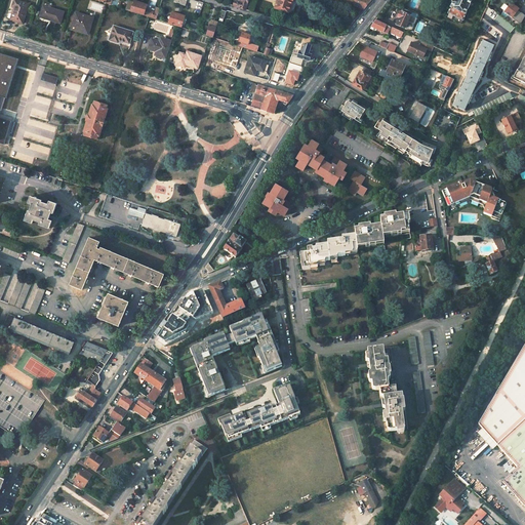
[(15,7),(11,18),(24,23),(30,4),(15,0),(13,6),(15,7)]
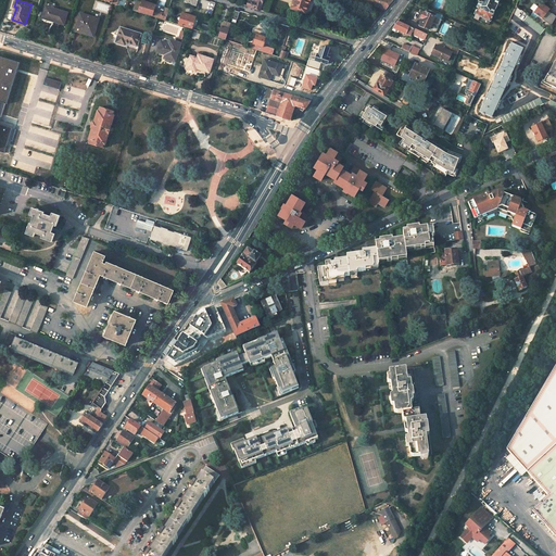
[(155,4),(140,0),(136,0),(134,10),(152,16),(154,10),(155,4)]
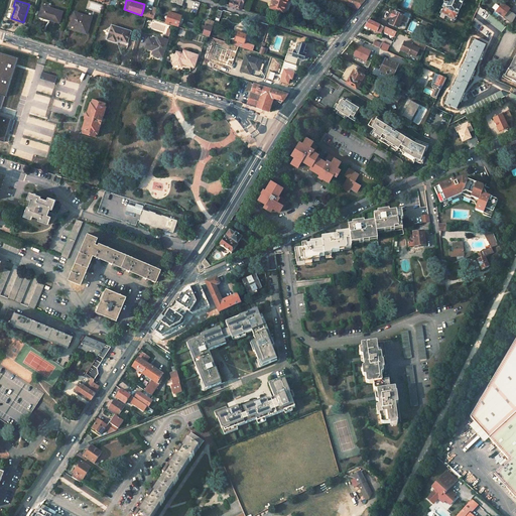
[(242,9),(245,0),(234,0),(234,2),(231,1),(230,5),(242,9)]
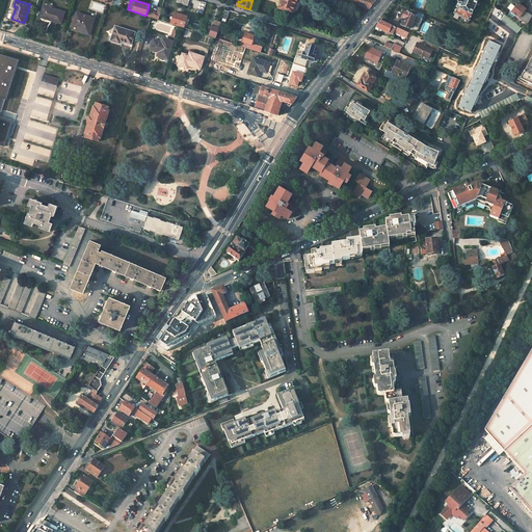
[(283,0),(281,8),(295,14),(299,0),(283,0)]
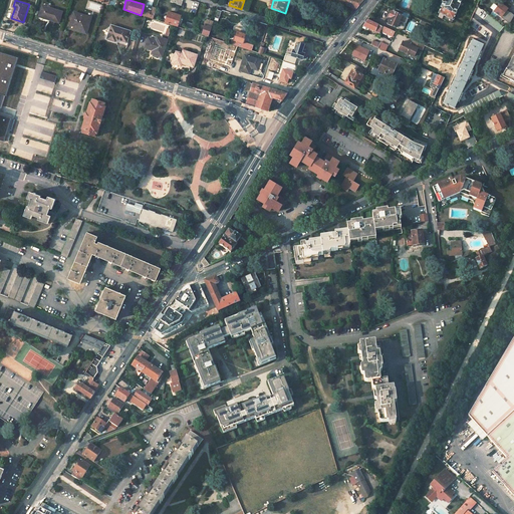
[(330,0),(356,8),(361,3),(363,0),(330,0)]
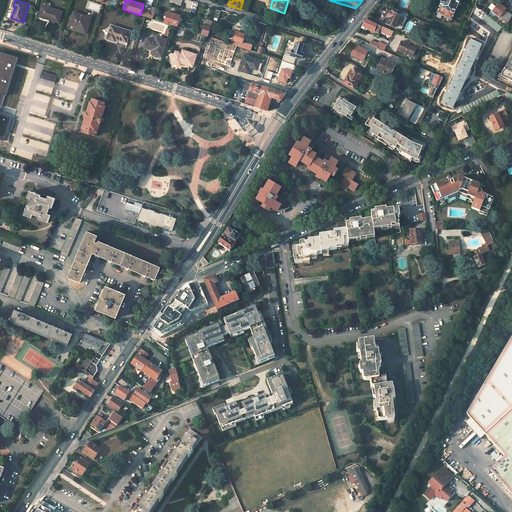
[(438,0),(437,5),(433,15),(448,23),(458,0),(438,0)]
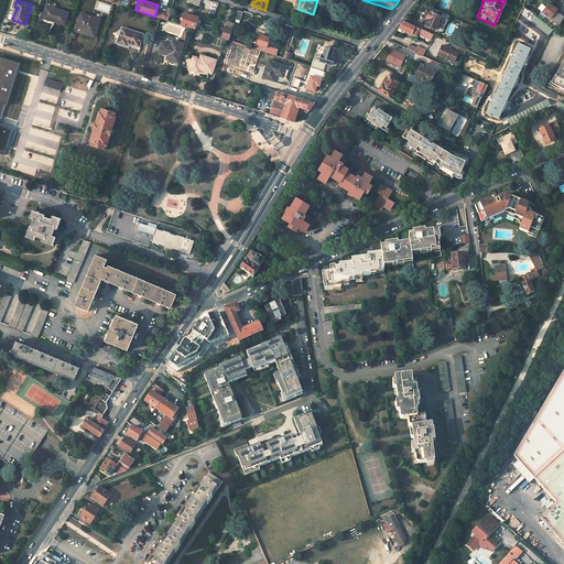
[(559,26),(563,17),(560,13),(560,14),(556,11),(557,10),(549,3),(542,12),(550,19),(559,26)]
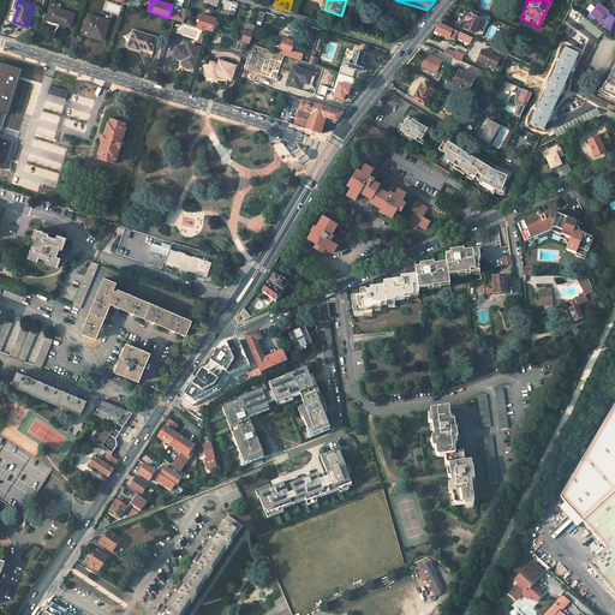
[(52,6),(49,18),(60,22),(60,21),(63,22),(63,24),(72,28),(77,15),(52,6)]
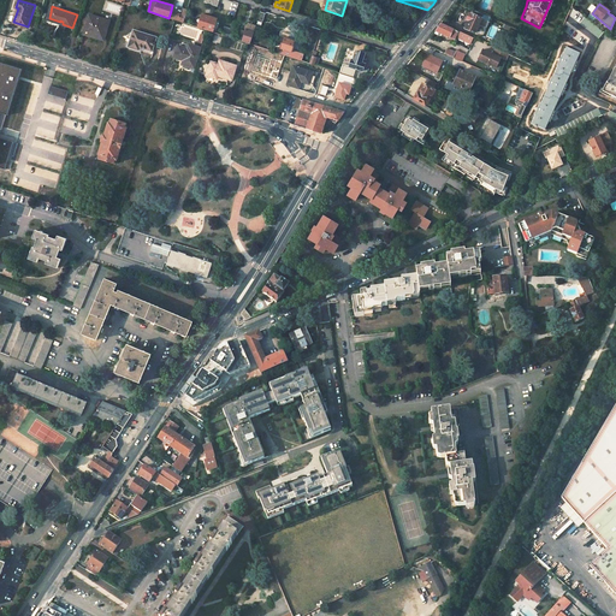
[(179,15),(171,11),(169,18),(183,23),(188,10),(184,9),(182,15),(179,15)]
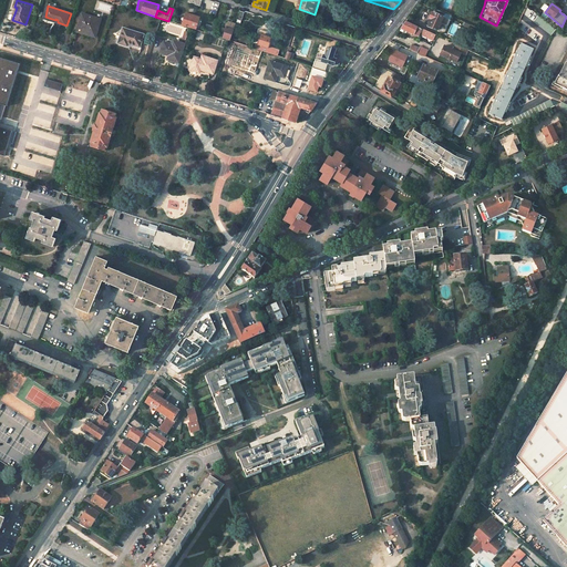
[(430,22),(428,26),(437,30),(441,21),(445,13),(435,9),(434,13),(433,12),(429,21),(430,22)]
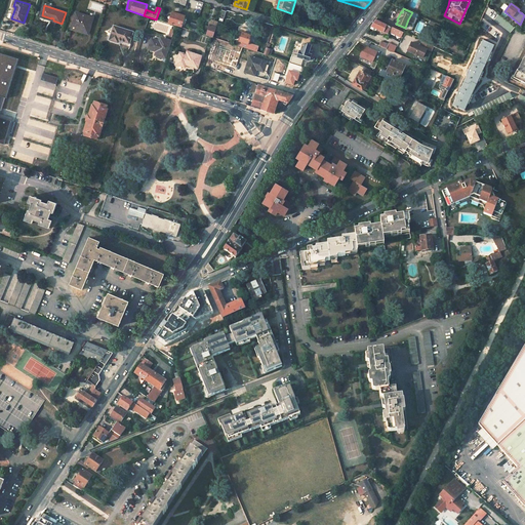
[(172,12),(168,24),(180,28),(184,17),(185,16),(172,12)]
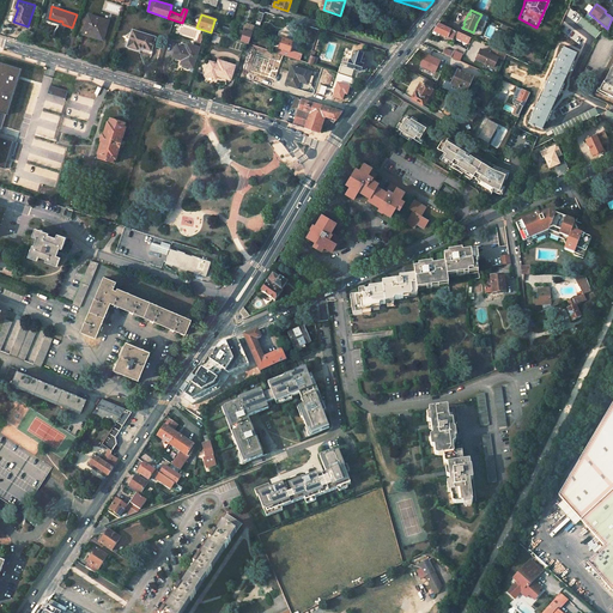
[(490,18),(481,14),(477,23),(486,28),(490,18)]
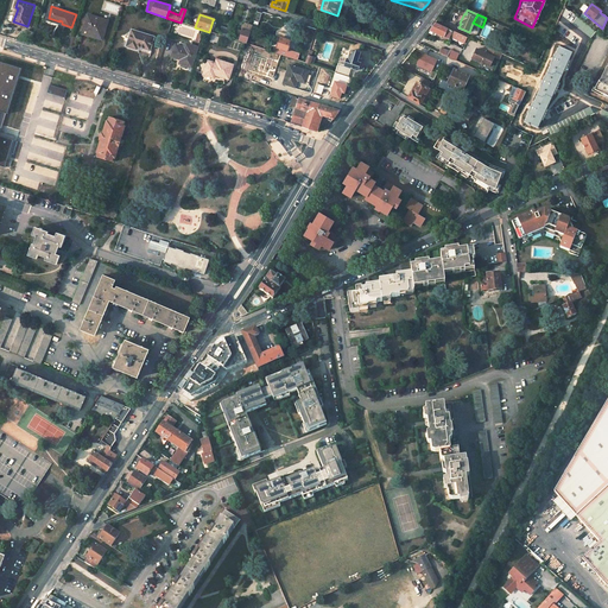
[(90,16),(84,33),(103,39),(107,27),(103,26),(106,20),(90,16)]
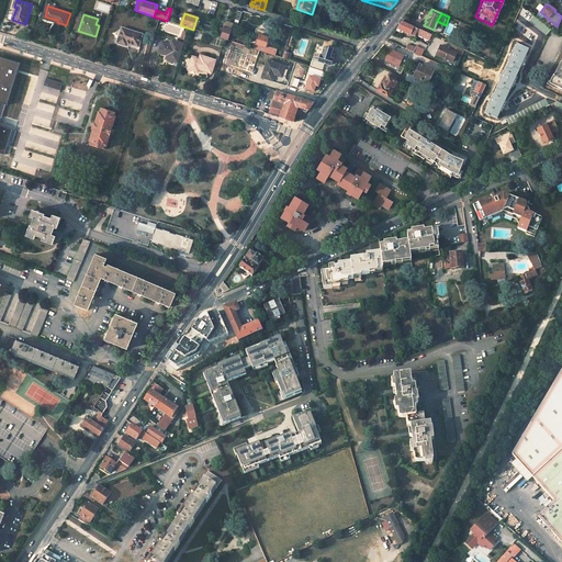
[(535,15),(529,21),(547,35),(551,30),(535,15)]
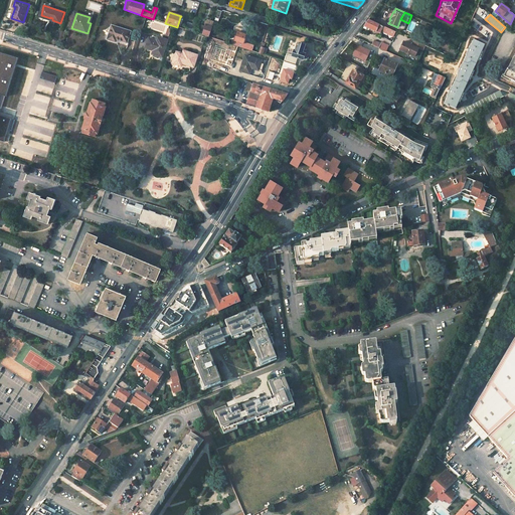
[(368,19),(364,25),(379,32),(381,28),(384,29),(385,26),(382,25),(368,19)]
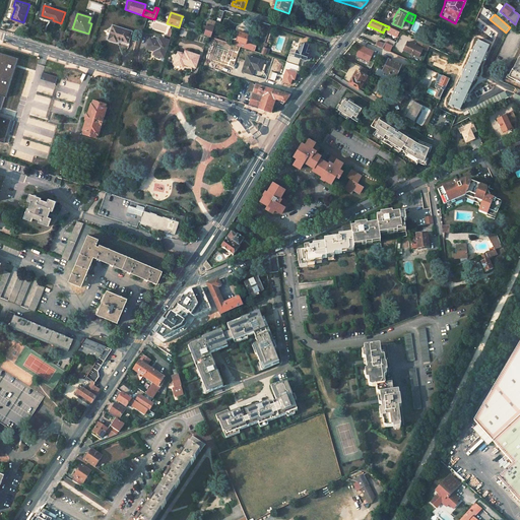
[(211,38),(216,23),(216,22),(210,20),(210,22),(208,21),(207,25),(208,25),(205,36),(211,38)]
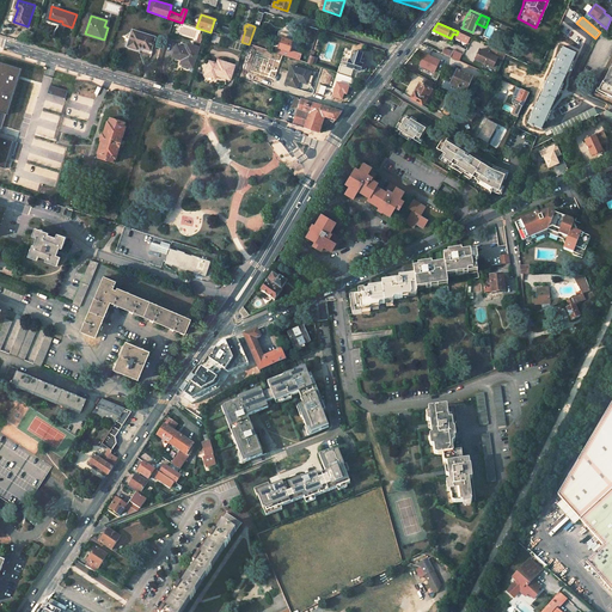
[(231,25),(230,30),(227,37),(233,40),(236,31),(238,26),(231,25)]
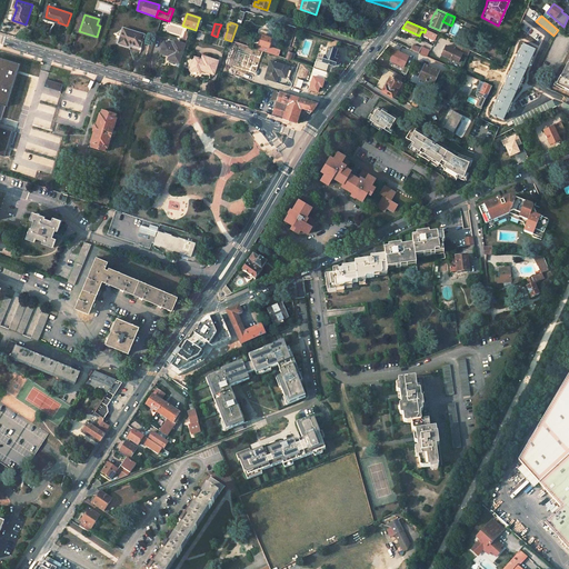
[(125,29),(120,43),(126,46),(127,43),(130,45),(141,48),(146,36),(125,29)]
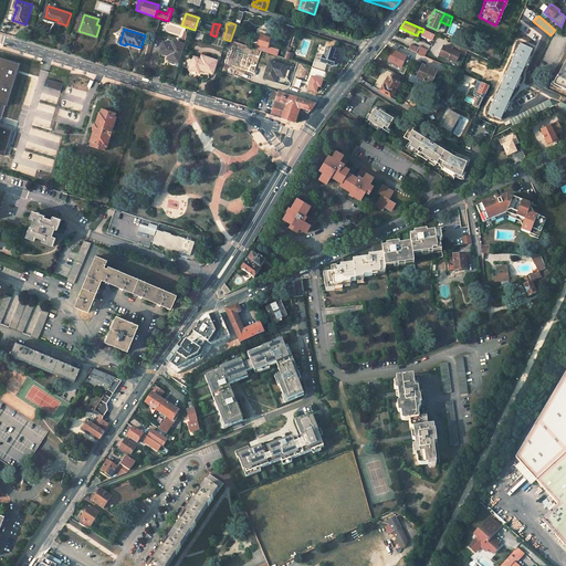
[(422,32),(421,34),(432,39),(435,34),(423,29),(422,32)]
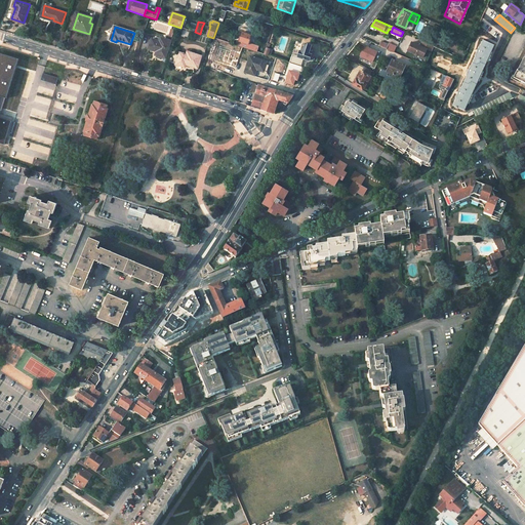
[(248,49),(250,40),(254,41),(257,33),(247,30),(246,34),(241,32),(237,45),(248,49)]
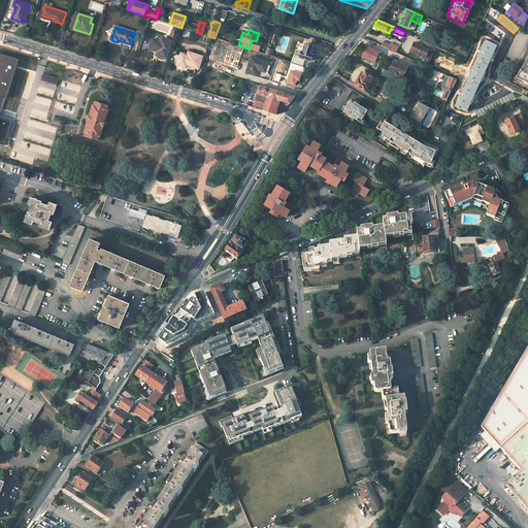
[(153,39),(150,50),(157,52),(156,56),(166,58),(171,41),(161,38),(160,41),(153,39)]
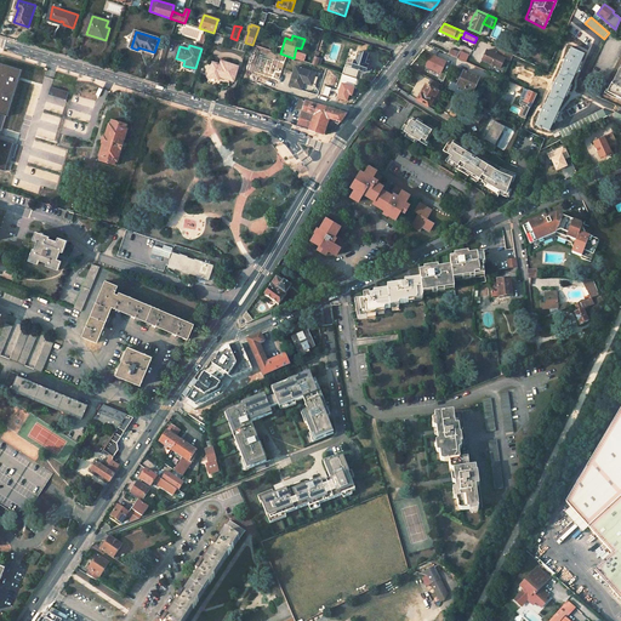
[(497,53),(486,49),(483,60),(489,63),(489,62),(495,64),(495,66),(501,67),(505,58),(511,61),(513,53),(500,47),(497,53)]
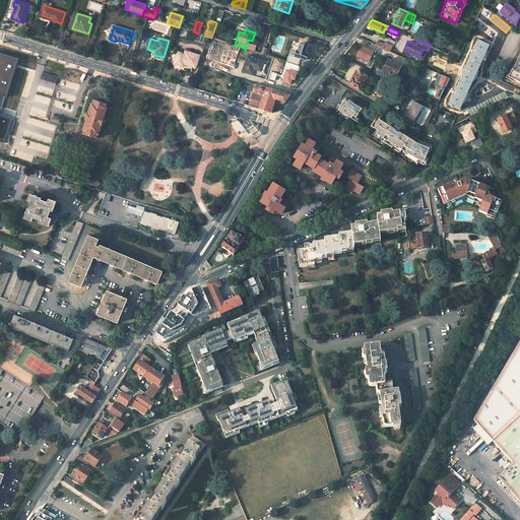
[(452,96),(449,104),(452,106),(451,107),(453,108),(453,106),(460,109),(491,45),(479,40),(475,47),(474,46),(470,55),(472,55),(467,66),(466,65),(462,73),(463,74),(456,87),(455,87),(451,96),(452,96)]
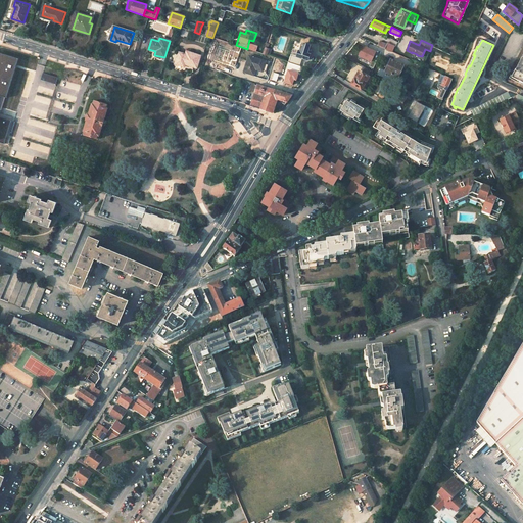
[(298,50),(296,56),(307,59),(310,54),(306,53),(310,45),(301,43),(299,51),(298,50)]
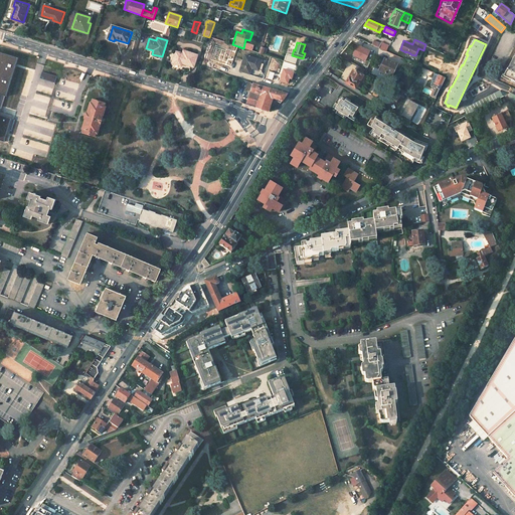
[(455,57),(458,50),(452,47),(449,55),(455,57)]
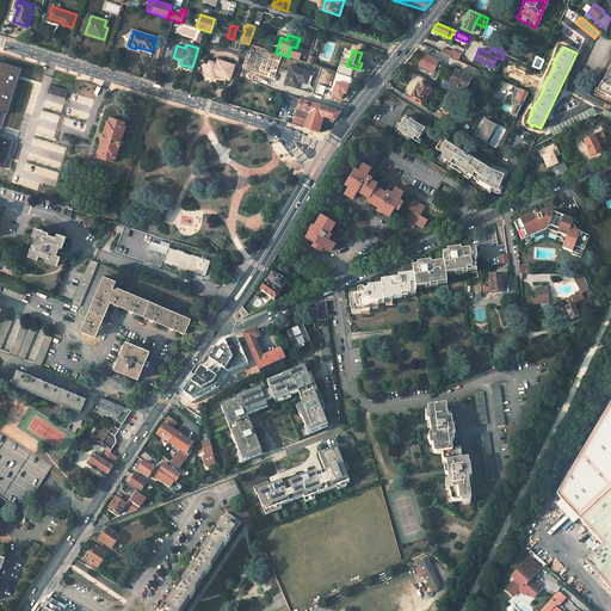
[(437,74),(442,63),(431,57),(425,68),(437,74)]
